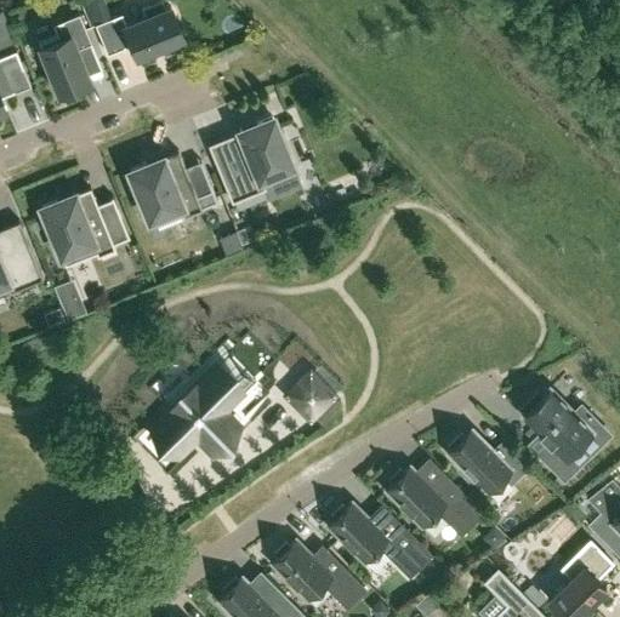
[(138,57),(183,39),(171,10),(166,11),(163,3),(143,11),(147,20),(128,27),(123,16),(96,26),(108,56),(134,46),(138,57)]
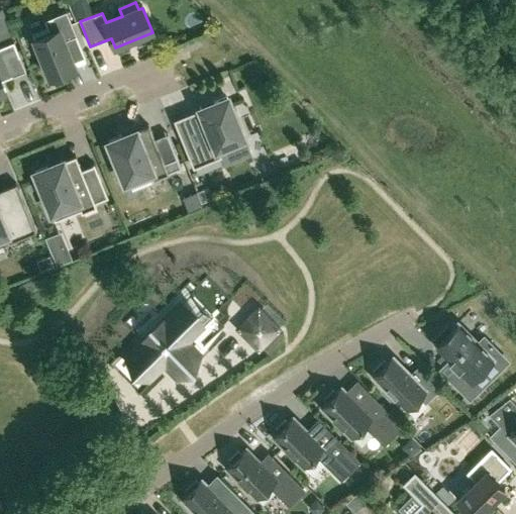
[(75,69),(73,65),(64,42),(77,37),(67,13),(44,22),(47,30),(32,36),(49,79),(75,69)]
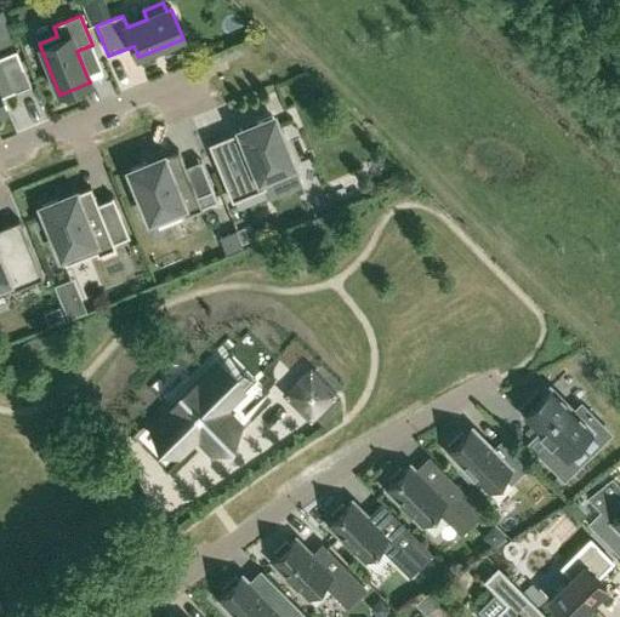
[(32,87),(17,52),(0,58),(0,113),(6,112),(1,100),(32,87)]
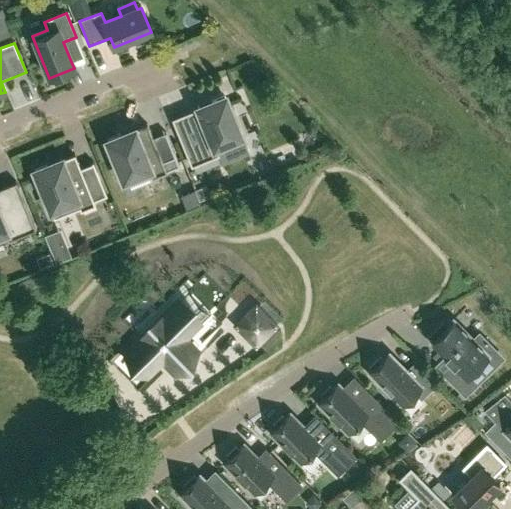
[(225,98),(212,104),(198,110),(199,113),(173,123),(192,168),(219,157),(217,151),(243,141),(225,98)]
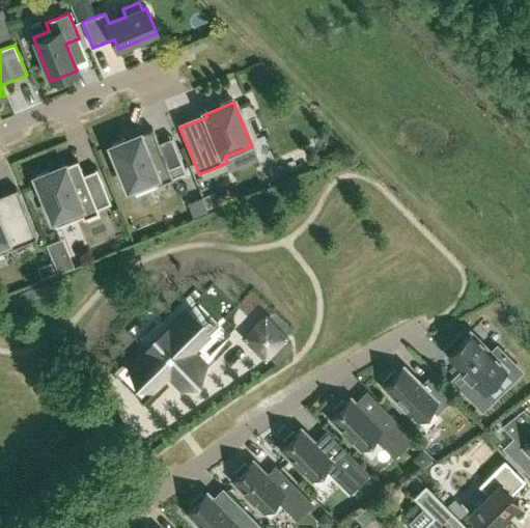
[(140,136),(138,137),(111,147),(129,189),(155,178),(158,187),(173,181),(173,179),(185,174),(186,175),(187,175),(180,160),(179,161),(180,164),(169,169),(155,134),(141,139),(140,136)]
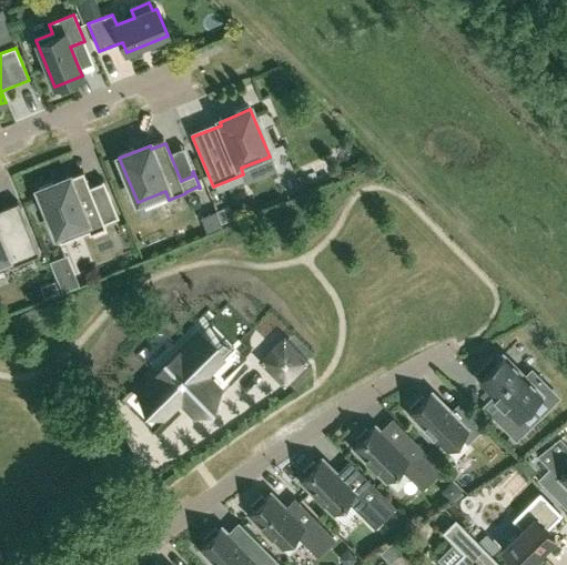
[(70,182),(69,179),(39,191),(60,244),(89,233),(90,236),(107,230),(104,225),(119,219),(103,182),(102,182),(102,183),(90,189),(84,177),(70,182)]
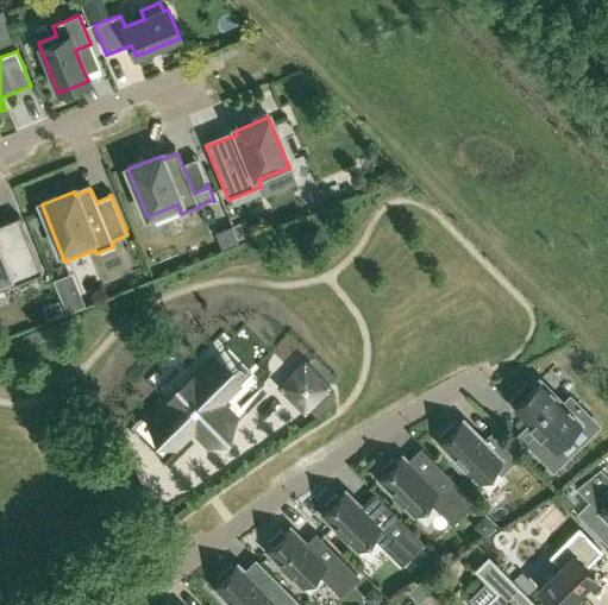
[(0,287),(8,284),(10,289),(43,276),(22,222),(0,229),(0,287)]
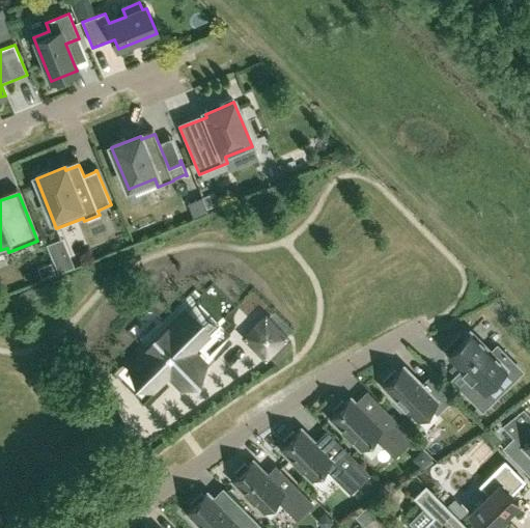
[(75,268),(62,239),(47,245),(59,274),(75,268)]
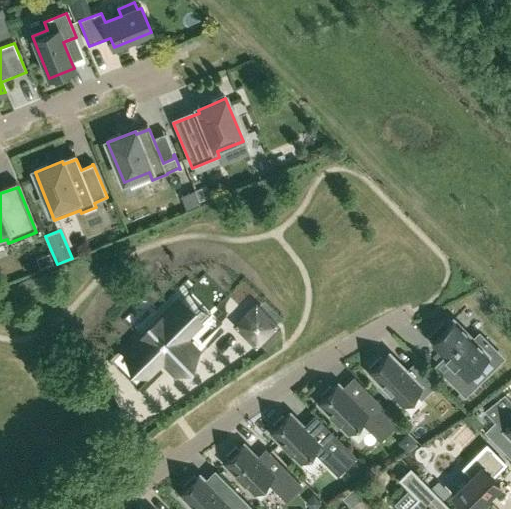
[(126,353),(148,376),(163,362),(174,373),(197,351),(185,339),(192,332),(209,315),(188,293),(170,310),(126,353)]
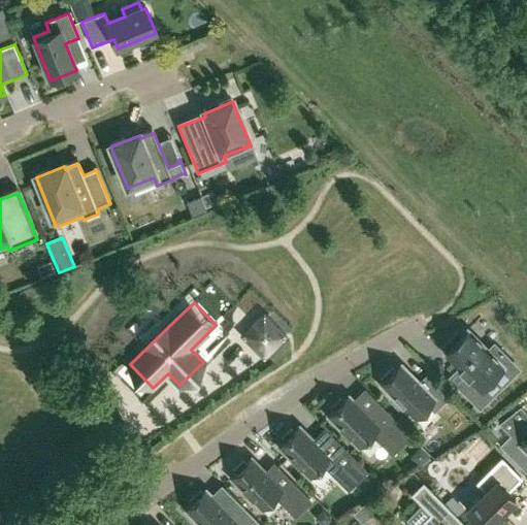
[(258,324),(277,343),(283,338),(284,337),(282,335),(264,318),(258,324)]
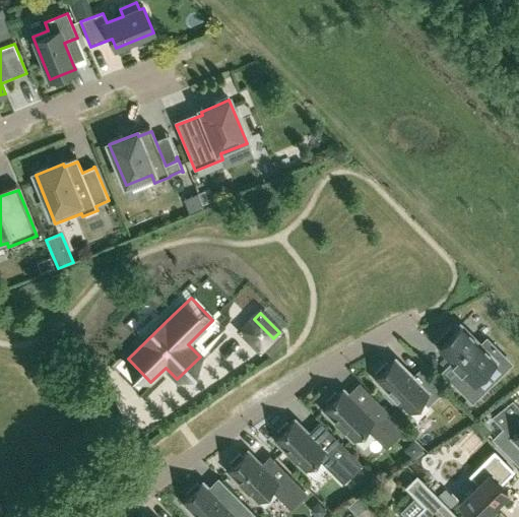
[(461,371),(450,382),(472,405),(485,393),(474,382),(501,357),(497,352),(499,351),(492,344),(491,345),(487,342),(480,348),(460,328),(453,335),(450,331),(437,344),(436,342),(435,343),(453,362),(451,364),(452,365),(454,363),(461,371)]
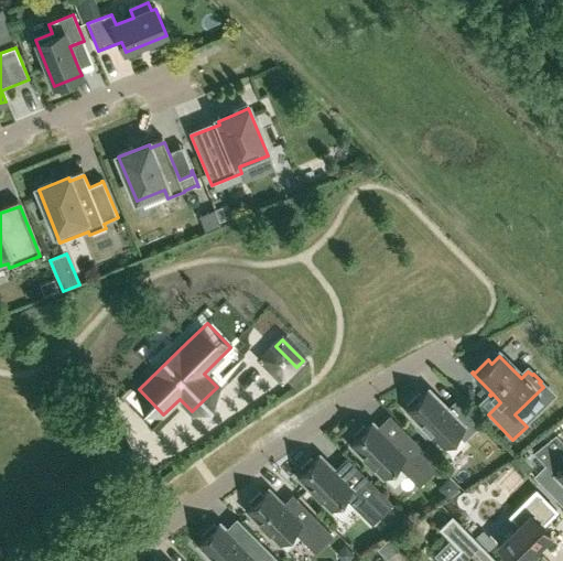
[(452,414),(447,410),(430,391),(422,398),(420,395),(408,407),(411,410),(408,413),(419,425),(417,429),(428,440),(431,437),(443,449),(457,435),(464,443),(483,424),(463,403),(452,414)]
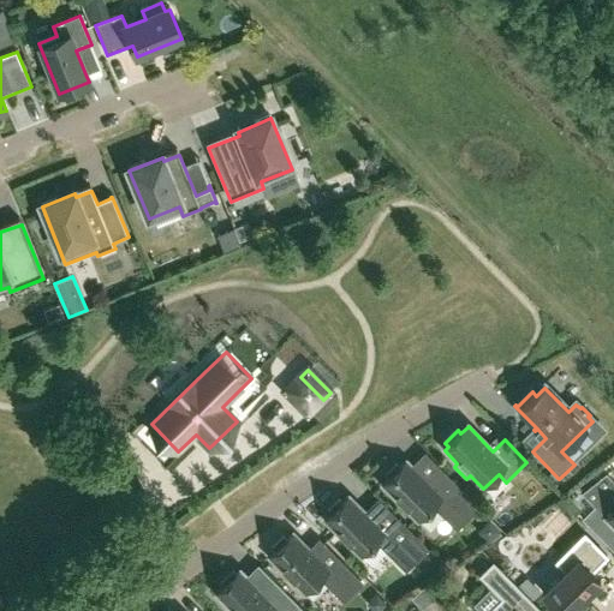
[(440,469),(427,483),(407,463),(400,469),(397,466),(386,477),(389,480),(383,486),(418,522),(433,508),(458,532),(480,510),(440,469)]
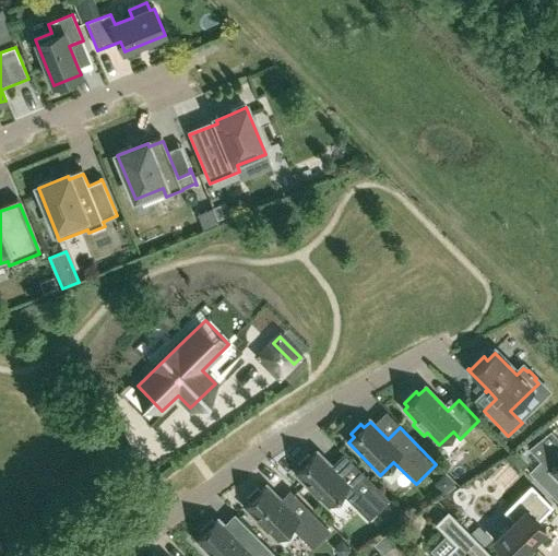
[(529,474),(551,496),(557,488),(557,439),(551,433),(529,450),(541,462),(529,474)]
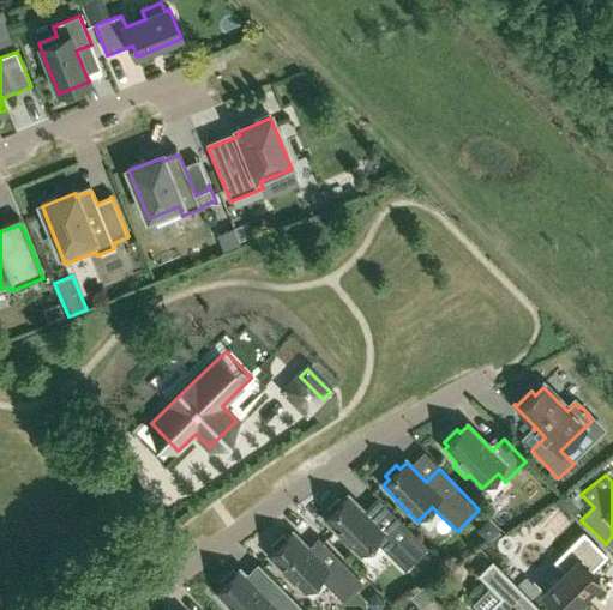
[(368,518),(364,513),(349,497),(342,503),(338,500),(328,511),(331,514),(325,521),(360,556),(374,542),(406,573),(427,550),(383,505),(368,518)]
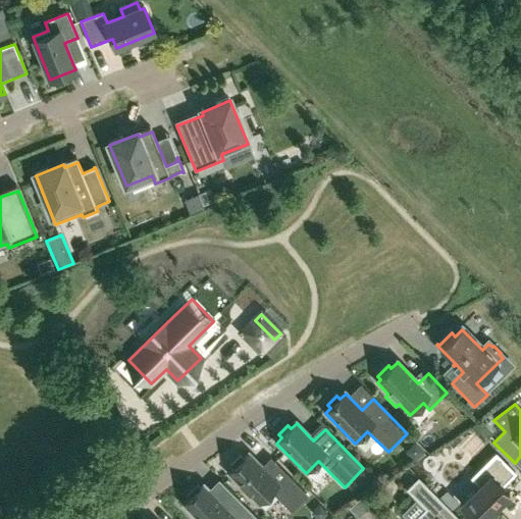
[(271,492),(278,500),(292,513),(308,497),(274,463),(266,472),(249,455),(244,460),(241,457),(231,466),(235,470),(229,475),(259,505),(271,492)]
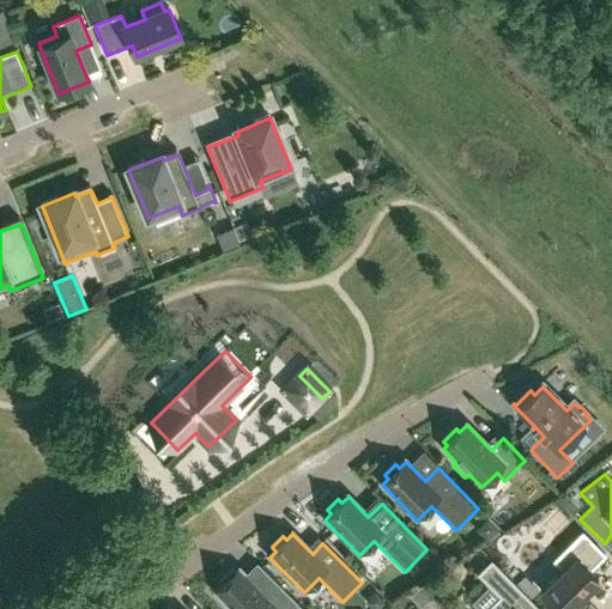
[(564,572),(543,594),(557,608),(579,608),(583,604),(580,601),(599,582),(591,572),(606,556),(583,534),(555,562),(564,572)]
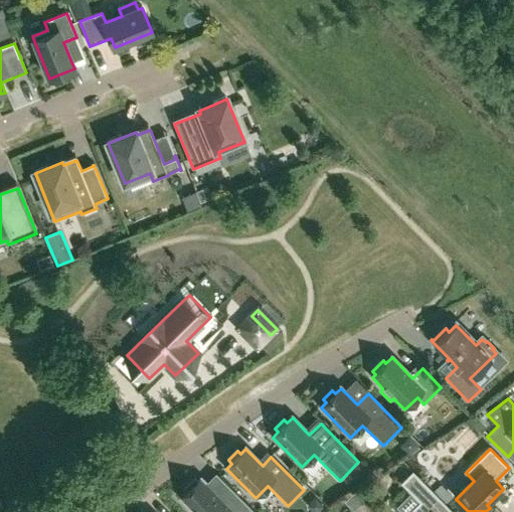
[(452,511),(413,473),(402,484),(420,503),(411,511),(452,511)]
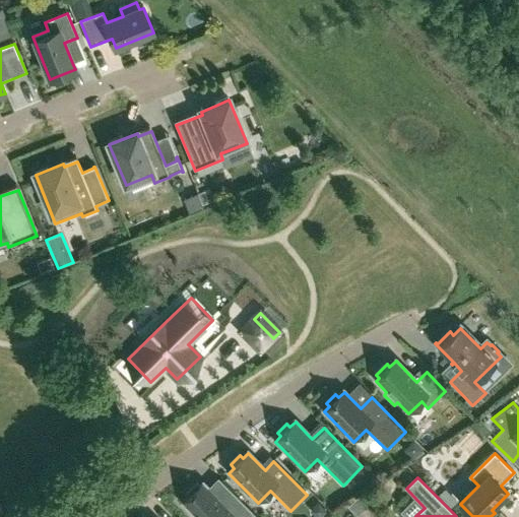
[(256,516),(235,496),(224,506),(203,485),(200,488),(197,485),(187,496),(189,498),(183,505),(194,515),(193,516),(256,516)]
